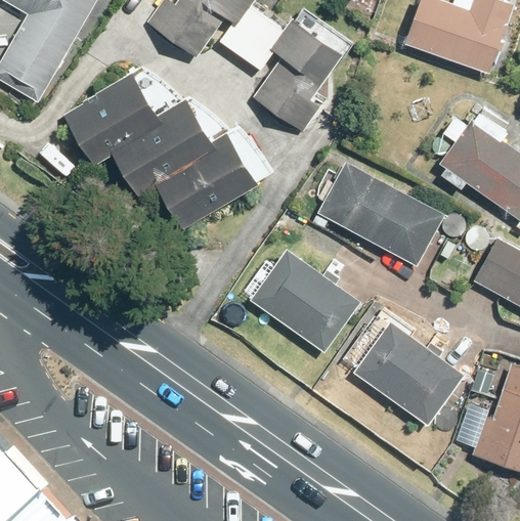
[(1,0),(28,15),(0,60),(0,80),(36,102),(96,0),(1,0)]
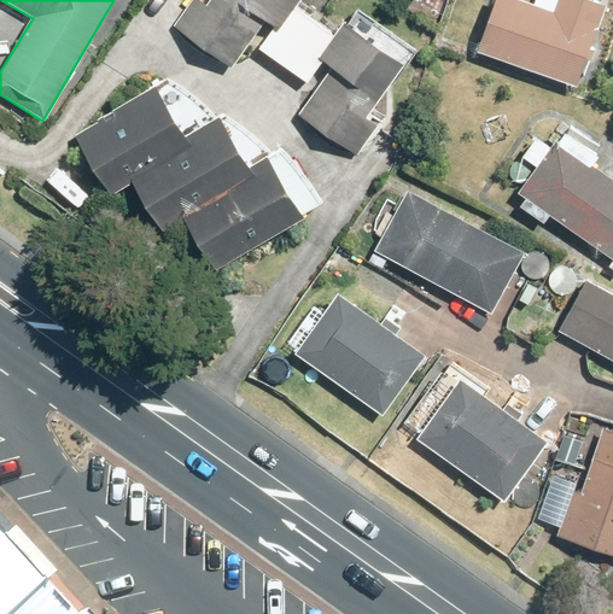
[(309,19),(291,9),(297,0),(212,0),(208,9),(193,0),(191,0),(173,28),(234,66),(266,18),(274,24),(257,51),(280,65),(309,19)]
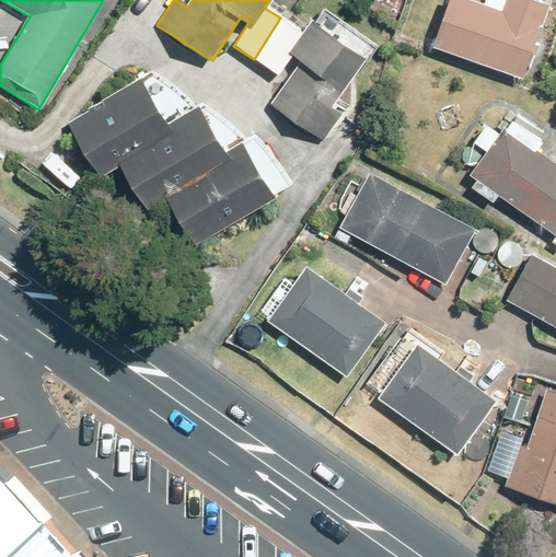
[(448,0),(432,47),(522,79),(548,2),(541,0),(484,0),(483,2),(476,0),(448,0)]
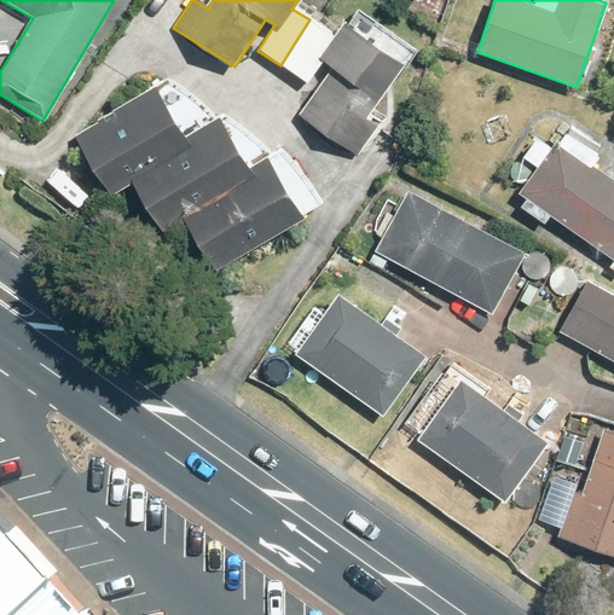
[(310,100),(300,116),(358,154),(377,125),(368,117),(405,61),(343,22),(335,36),(310,19),(281,65),(306,82),(299,93),(310,100)]
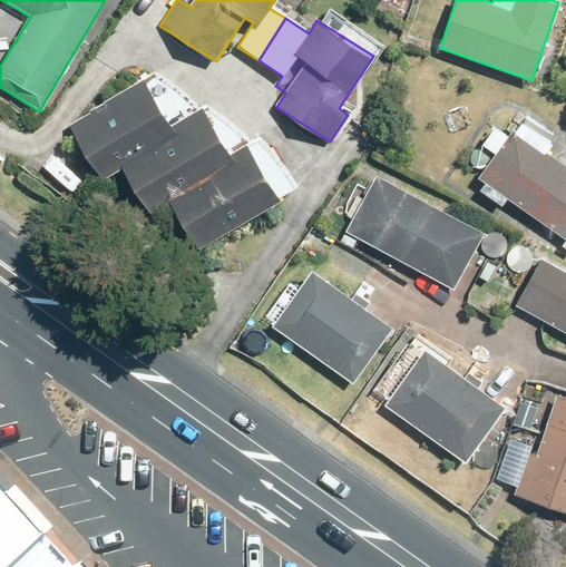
[(178,132),(173,124),(147,79),(68,126),(100,182),(124,168),(122,164),(178,132)]
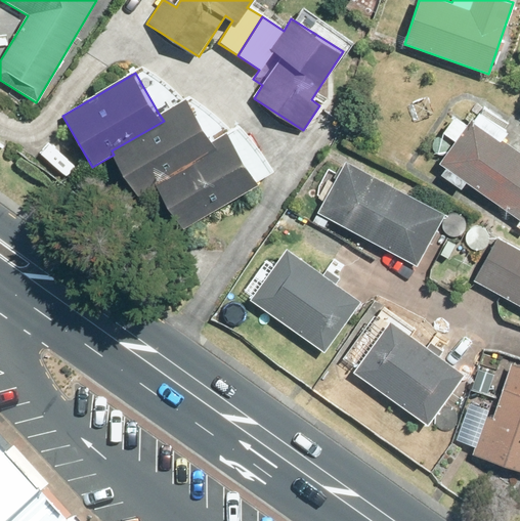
[(164,121),(112,150),(114,155),(138,197),(157,186),(156,184),(218,147),(214,139),(188,96),(159,114),(164,121)]
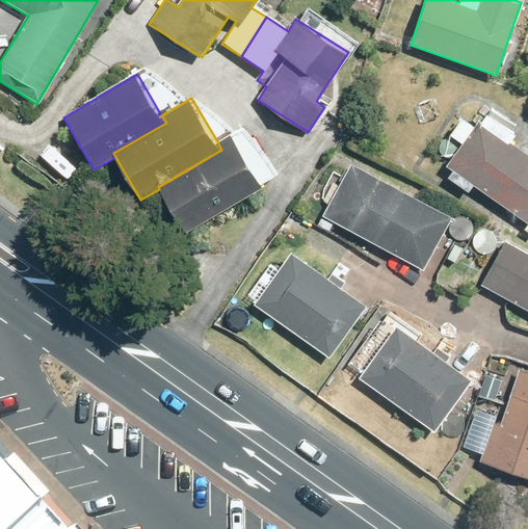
[(462,143),(446,167),(452,172),(447,179),(467,192),(471,186),(497,205),(527,157),(527,154),(505,139),(513,127),(489,109),(476,129),(462,120),(451,136),(462,143)]
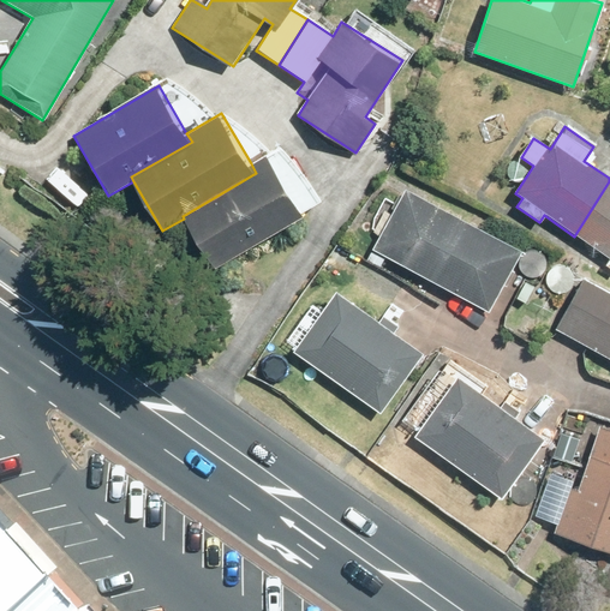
[(251,163),(256,173),(183,216),(184,219),(214,269),(305,216),(269,154),(251,163)]
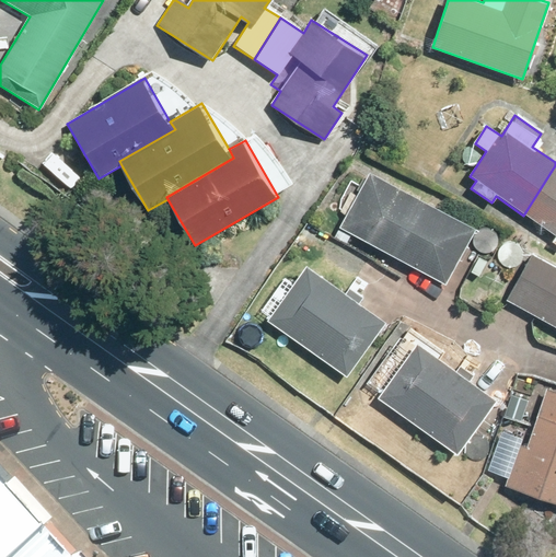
[(555,236),(551,242),(555,246),(555,165),(523,216),(555,236)]
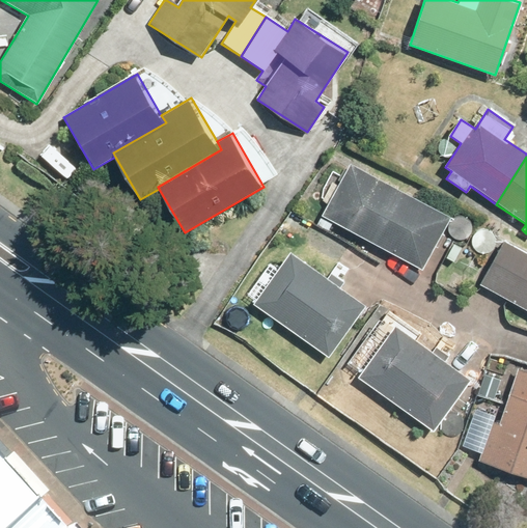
[(321,216),(421,270),(450,216),(351,162),(321,216)]
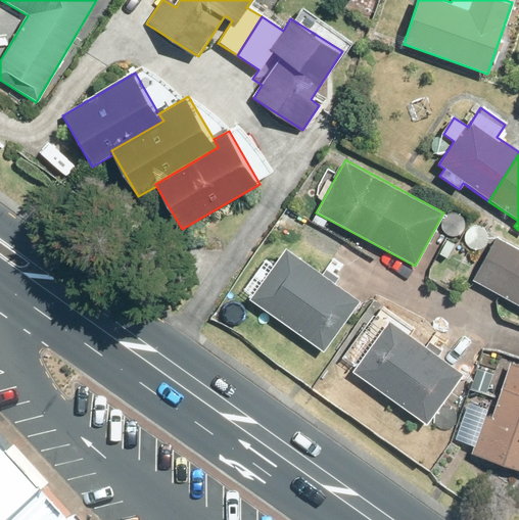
[(518,250),(496,238),(473,282),(518,305),(518,250)]
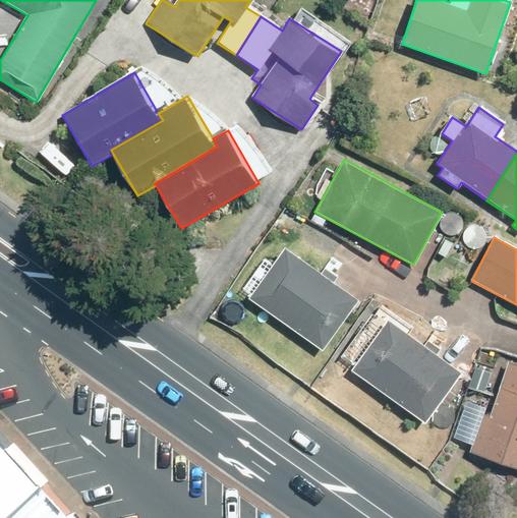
[(444,241),(436,254),(443,259),(451,245),(444,241)]
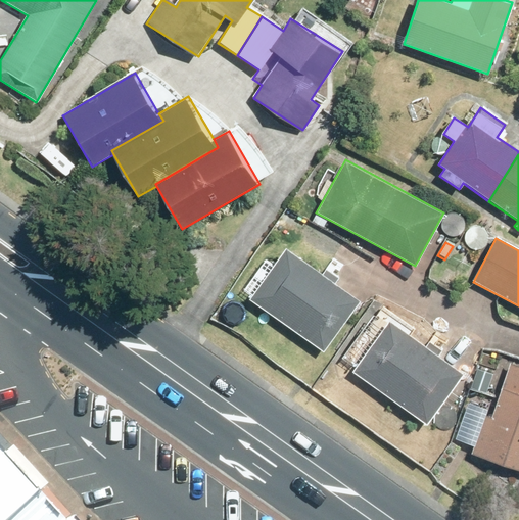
[(251,298),(249,300),(322,352),(359,299),(335,283),(338,278),(326,269),(323,274),(286,248),(273,268),(264,261),(242,291),(251,298)]
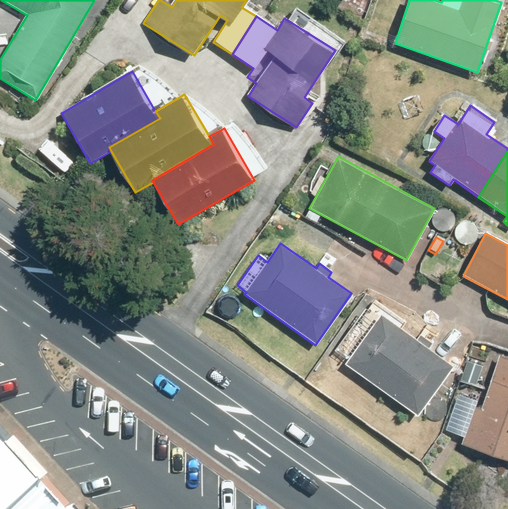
[(346,366),(416,417),(454,364),(430,347),(432,344),(419,335),(417,338),(382,314),(380,317),(368,308),(335,354),(348,364),(346,366)]
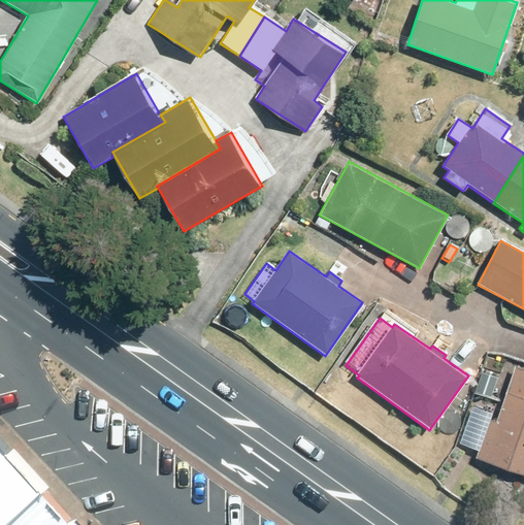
[(523,370),(515,367),(494,424),(488,422),(475,457),(523,474),(523,370)]
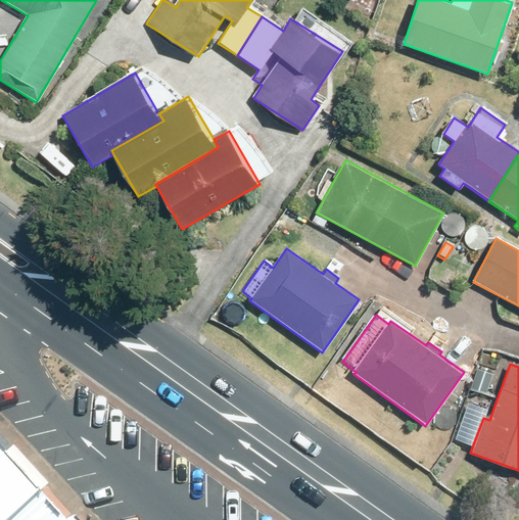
[(14,519),(44,493),(0,445),(0,519),(14,519)]
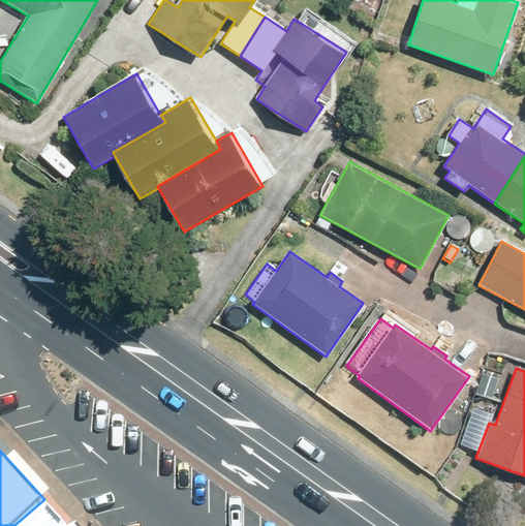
[(68,525),(44,499),(14,525),(68,525)]
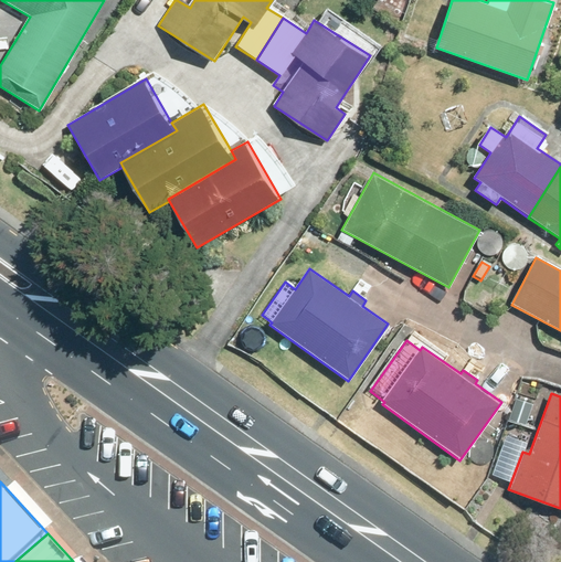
All buildings are outlined.
